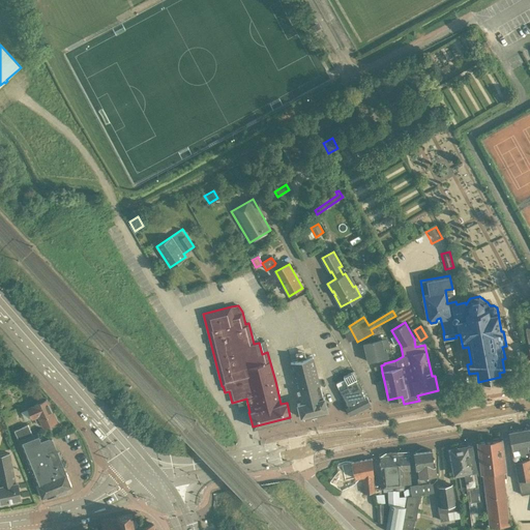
[(367,362),(388,357),(386,349),(384,349),(381,339),(363,343),(367,362)]
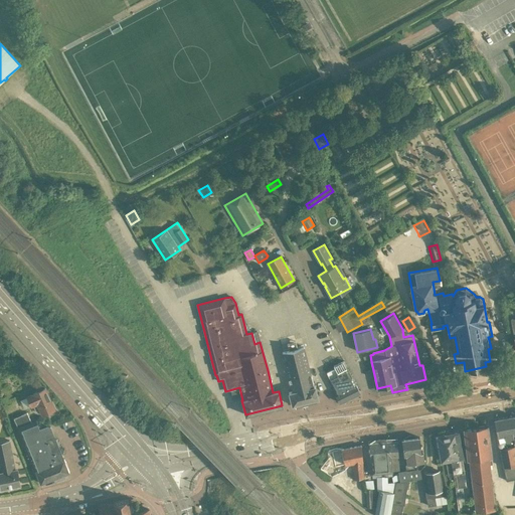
[(292,404),(318,398),(317,392),(315,385),(314,385),(312,377),(301,334),(279,339),(292,391),(289,392),(290,398),(292,404)]
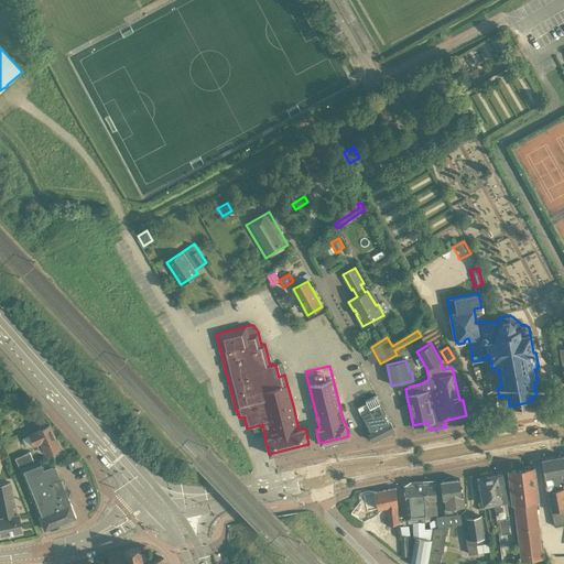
[(389,420),(380,403),(376,396),(365,401),(366,403),(357,408),(366,425),(369,431),(367,432),(371,441),(394,430),(389,420)]
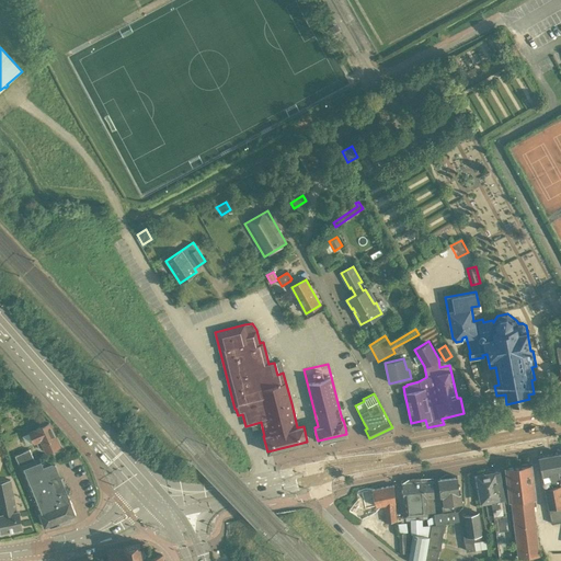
[(47,451),(60,446),(49,423),(47,424),(46,423),(41,425),(41,427),(36,430),(37,430),(31,433),(35,442),(42,439),(47,451)]
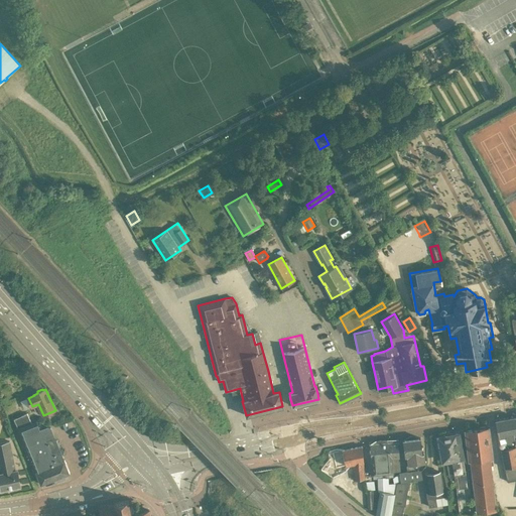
[(20,429),(32,424),(27,413),(15,419),(20,429)]
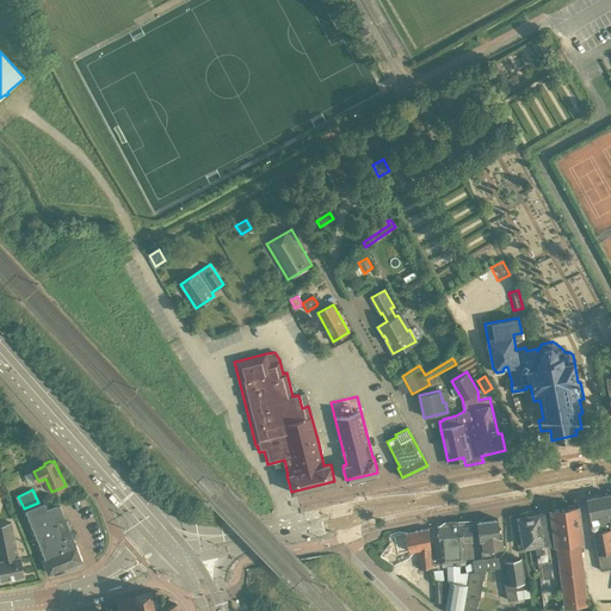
[(610,528),(610,529),(608,514),(610,513),(610,505),(609,493),(586,498),(590,517),(591,517),(593,531),(592,531),(600,571),(610,567),(610,528)]
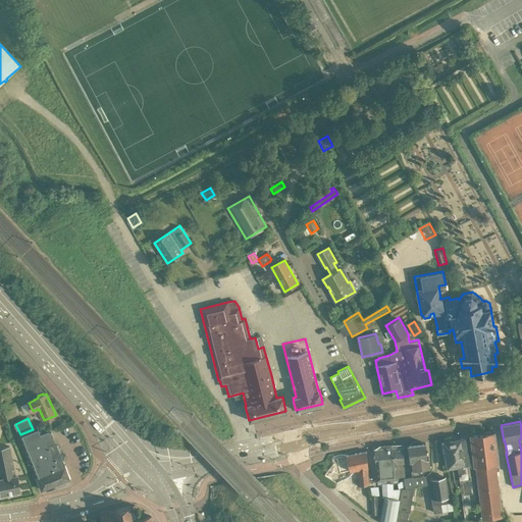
[(38,427),(33,429),(20,434),(36,473),(42,489),(71,478),(65,465),(59,451),(60,451),(58,445),(57,446),(51,432),(48,431),(41,434),(38,427)]
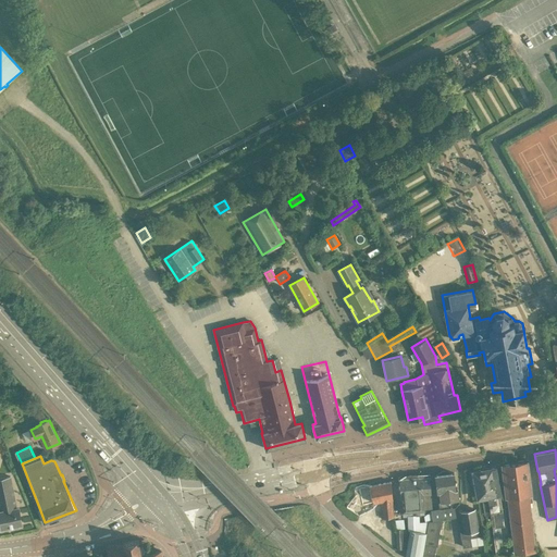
[(515,463),(518,494),(517,494),(524,553),(535,551),(529,493),(531,493),(527,461),(515,463)]
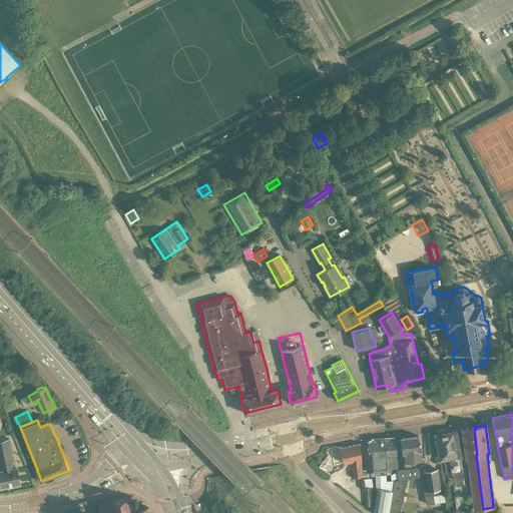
[(477,455),(474,427),(462,428),(466,457),(473,510),(483,509),(476,455),(477,455)]
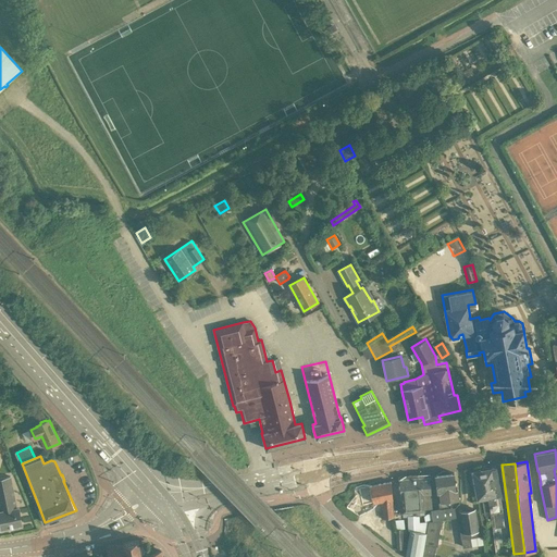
[(485,494),(486,494),(486,497),(490,514),(491,514),(493,528),(505,525),(499,494),(496,494),(493,479),(497,479),(495,466),(482,468),(484,484),(484,485),(485,494)]
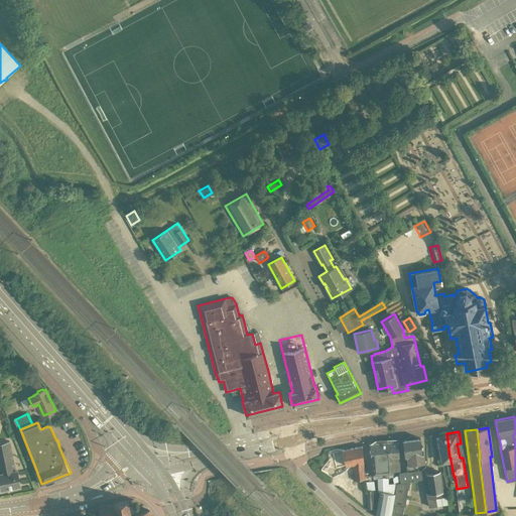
[(441,462),(445,461),(448,477),(454,476),(450,461),(450,458),(449,458),(448,449),(448,448),(446,433),(441,434),(439,436),(437,436),(441,462)]
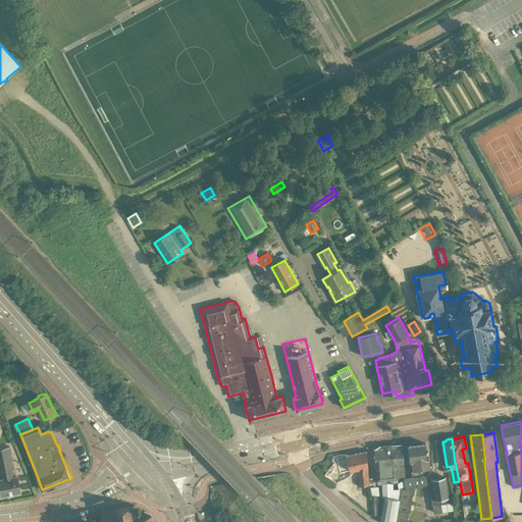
[(404,478),(404,481),(405,488),(408,488),(427,484),(425,474),(429,471),(429,467),(428,458),(426,459),(424,444),(408,446),(409,461),(412,461),(413,469),(411,469),(412,476),(404,478)]
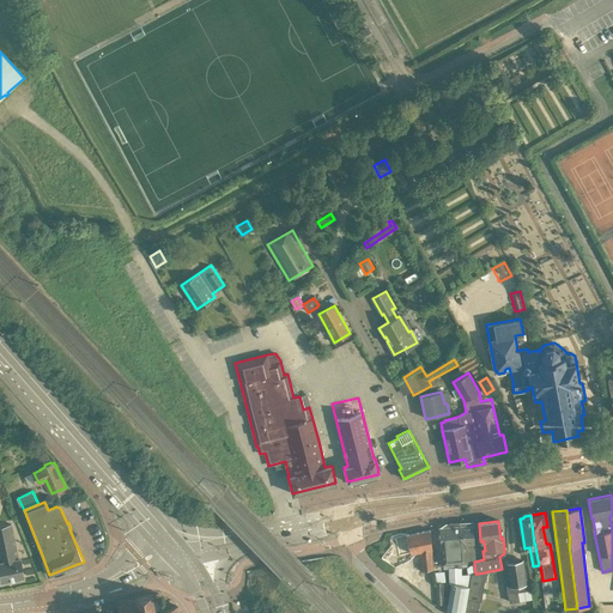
[(18,559),(17,550),(11,523),(0,526),(0,571),(2,581),(1,581),(1,582),(4,581),(23,577),(24,577),(24,576),(20,559),(18,559)]
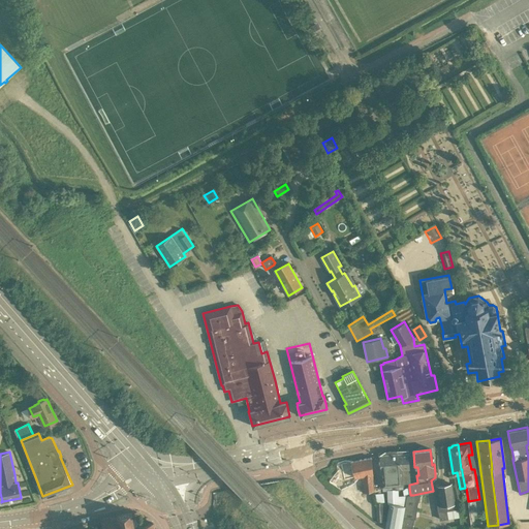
[(389,503),(404,505),(405,506),(406,496),(410,495),(409,488),(405,488),(403,490),(404,495),(402,495),(402,496),(399,495),(398,489),(399,489),(399,486),(404,485),(404,484),(410,484),(408,453),(378,456),(380,470),(381,487),(382,487),(382,491),(387,491),(387,503),(389,503)]
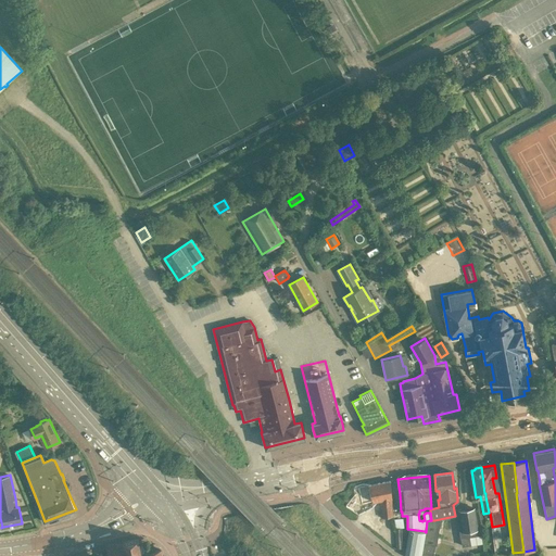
[(371,502),(380,501),(382,518),(393,516),(391,497),(390,480),(368,485),(371,502)]
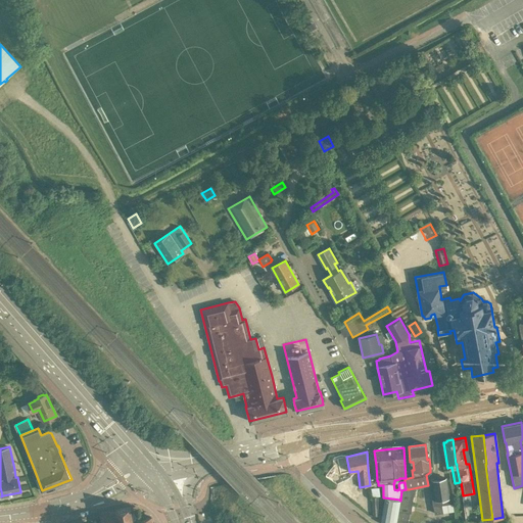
[(431,480),(433,492),(431,492),(435,514),(443,513),(442,505),(449,504),(445,478),(431,480)]
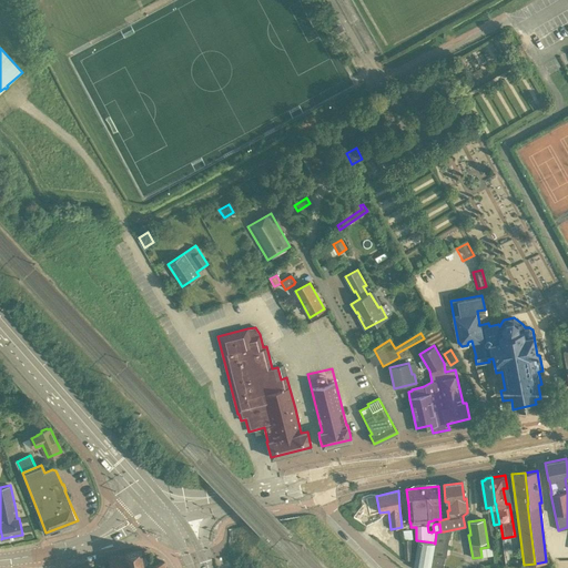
[(450,530),(444,531),(440,531),(436,533),(435,544),(429,567),(442,567),(445,557),(446,557),(450,530)]
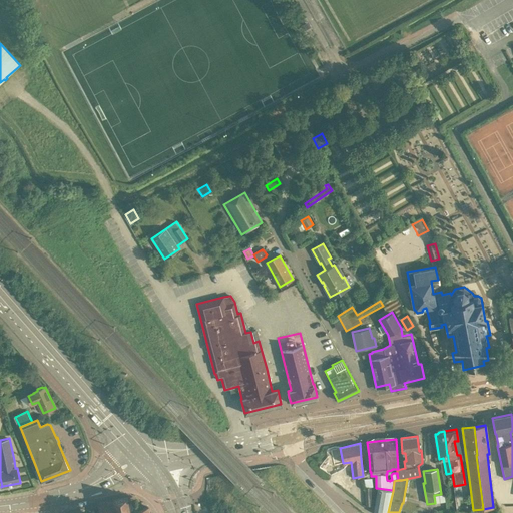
[(364,488),(366,506),(372,506),(372,487),(364,488)]
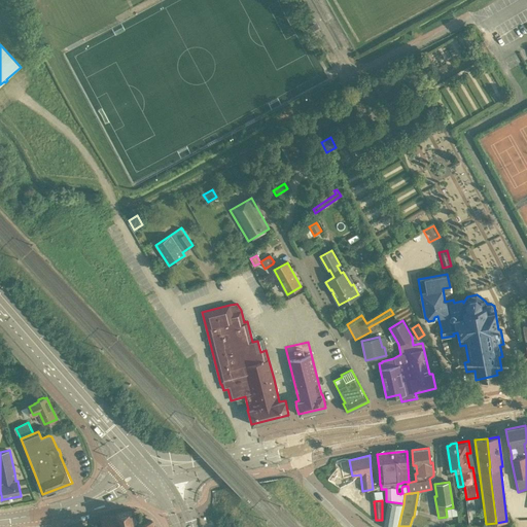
[(385,526),(398,526),(402,503),(387,501),(383,525),(385,526)]
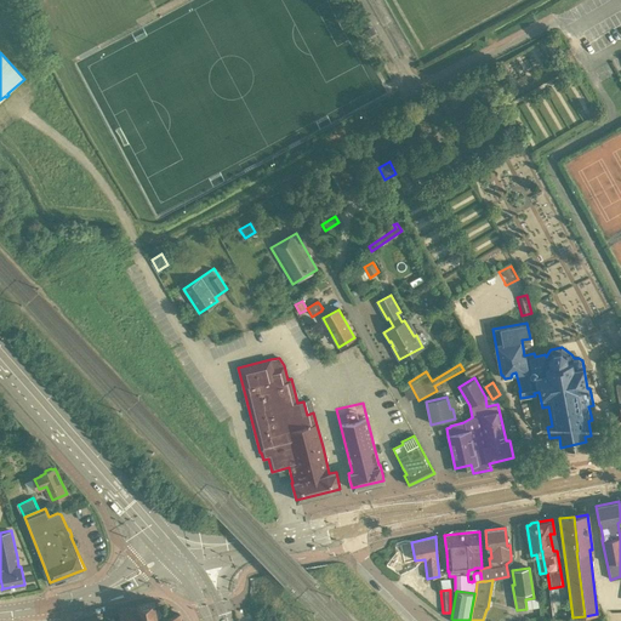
[(159,619),(154,602),(119,609),(121,620),(181,620),(180,614),(159,619)]
